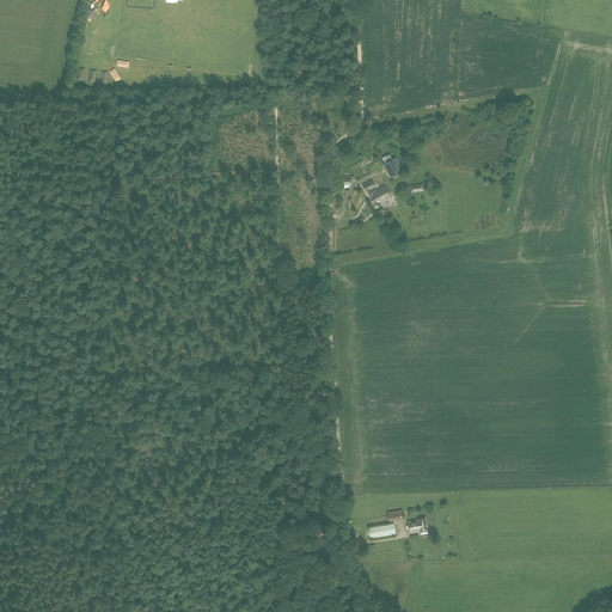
[(403,171),(399,165),(389,171),(392,177),(403,171)]
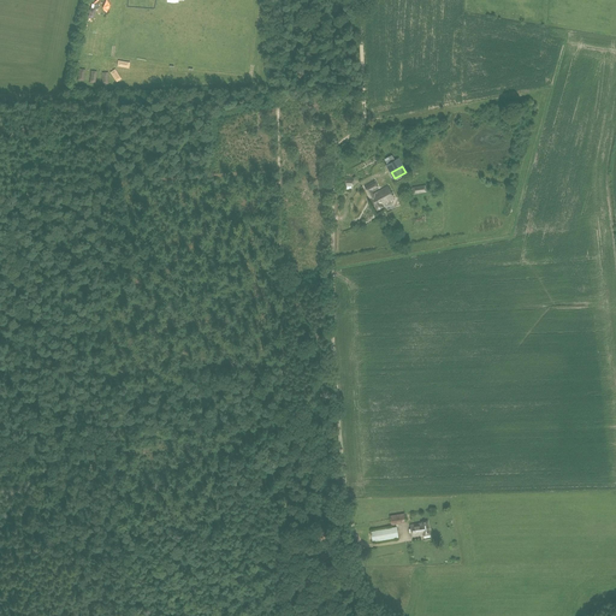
[(383,205),(391,200),(395,197),(389,185),(374,193),(373,191),(379,188),(375,181),(365,185),(378,209),(383,206),(383,205)]
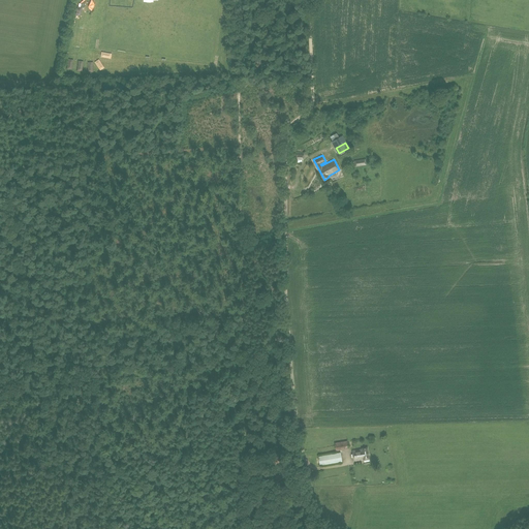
[(348,448),(347,436),(334,438),(336,450),(348,448)]
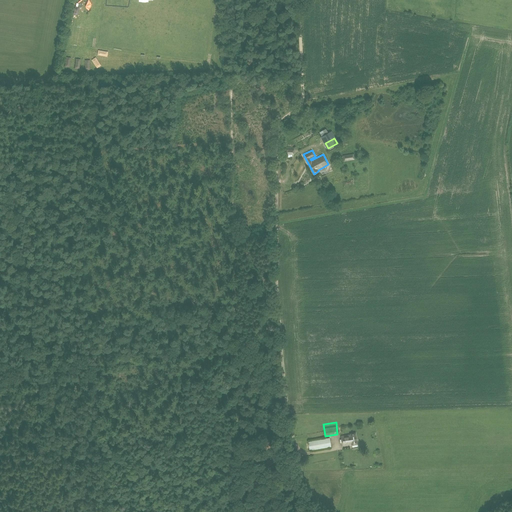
[(356,433),(350,434),(341,436),(343,446),(352,444),(352,445),(358,444),(356,433)]
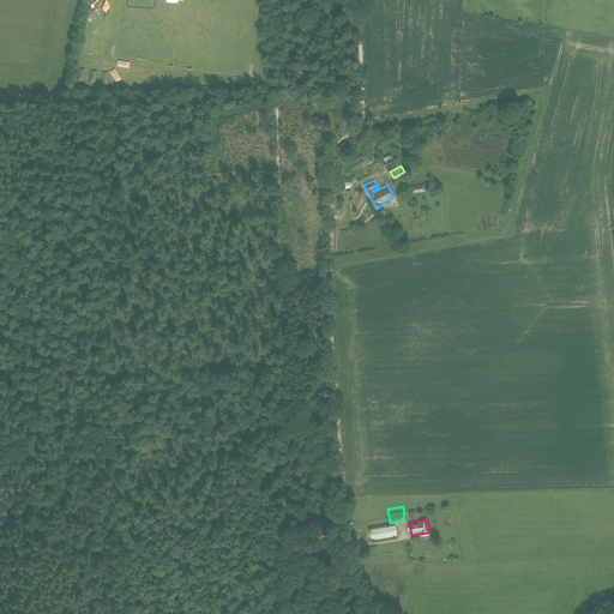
[(372,540),(397,535),(396,525),(369,529),(372,540)]
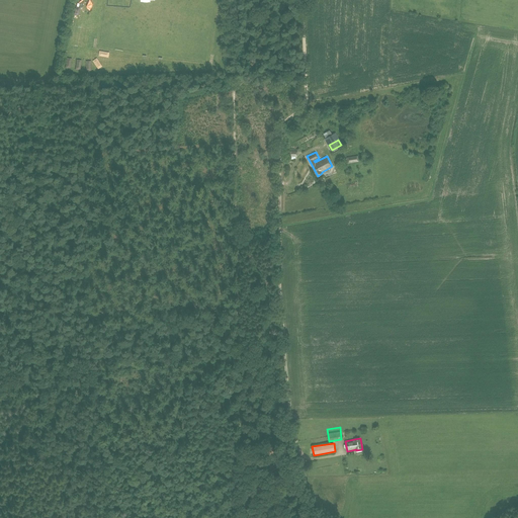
All buildings are outlined.
